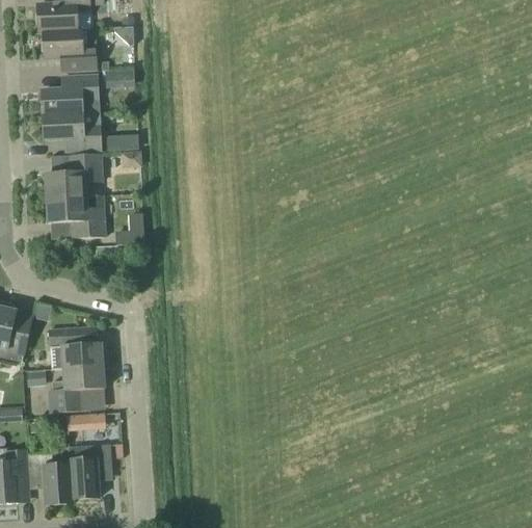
[(36,3),(37,10),(34,14),(34,22),(37,25),(38,32),(43,32),(43,31),(89,29),(89,28),(89,12),(91,12),(90,4),(104,4),(104,0),(52,0),(52,3),(36,3)]
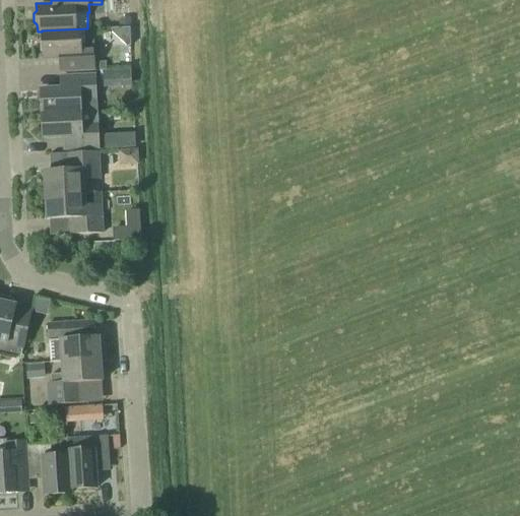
[(130,15),(119,16),(119,25),(131,24),(130,15)]
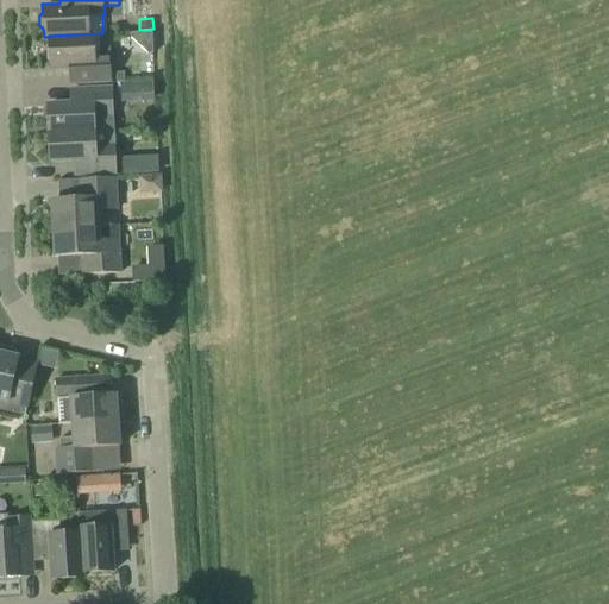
[(49,37),(49,43),(46,46),(46,57),(50,60),(51,67),(69,65),(70,82),(112,80),(110,63),(107,32),(102,32),(102,33),(49,36),(49,37)]
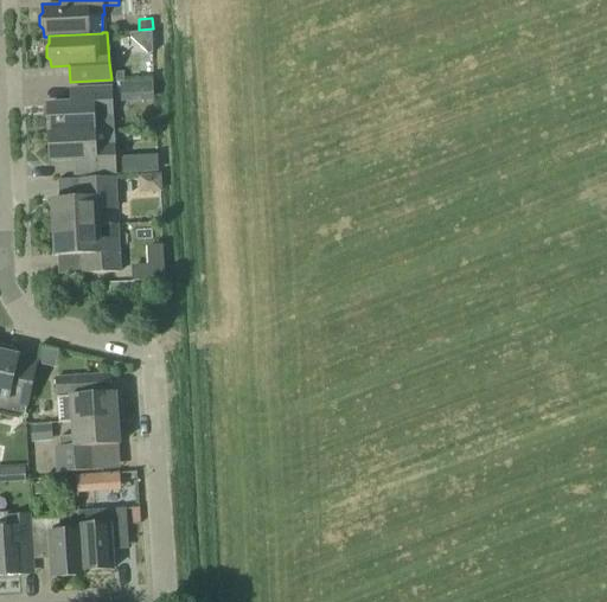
[(48,102),(49,130),(94,128),(113,128),(112,114),(110,84),(88,85),(89,100),(48,102)]
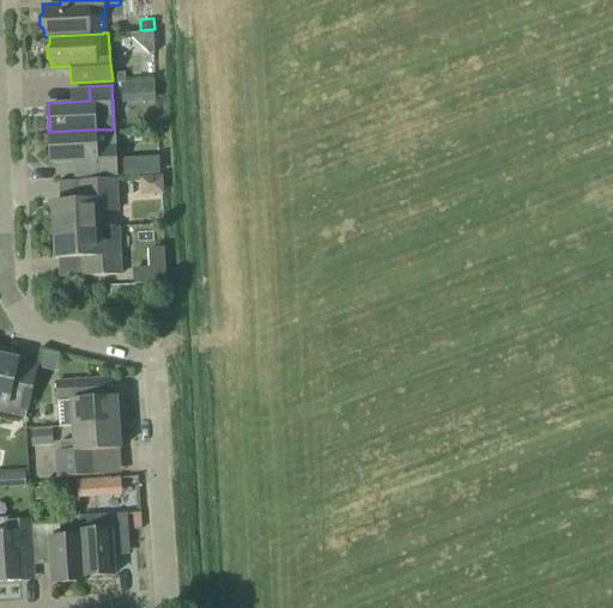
[(114,129),(95,129),(49,132),(50,160),(92,159),(93,172),(116,171),(114,143),(114,129)]
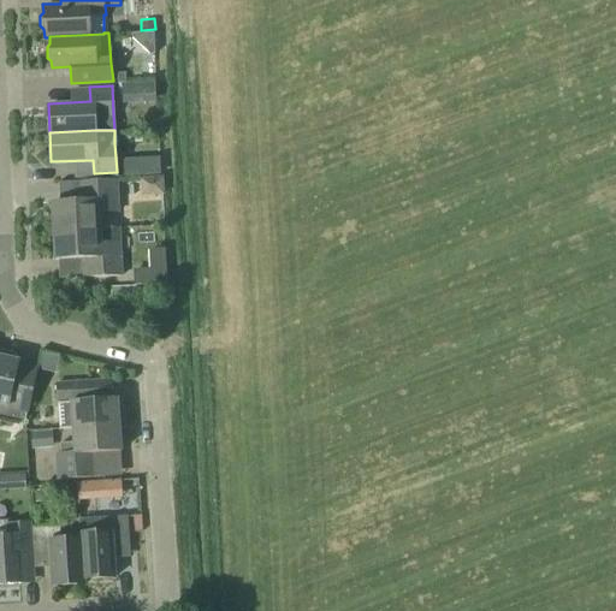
[(53,201),(54,229),(100,226),(99,211),(118,209),(117,178),(84,179),(86,199),(53,201)]
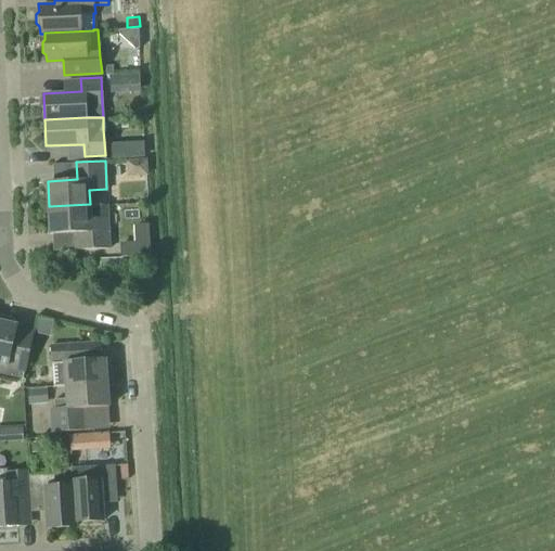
[(107,203),(90,204),(49,206),(50,232),(79,231),(79,247),(108,246),(107,216),(107,203)]
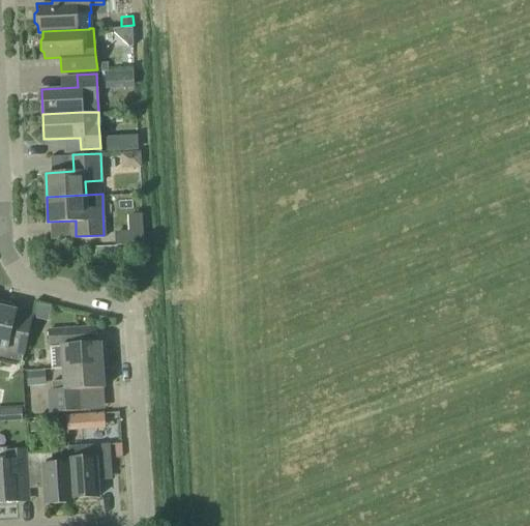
[(143,242),(142,213),(129,213),(129,230),(115,231),(116,243),(143,242)]
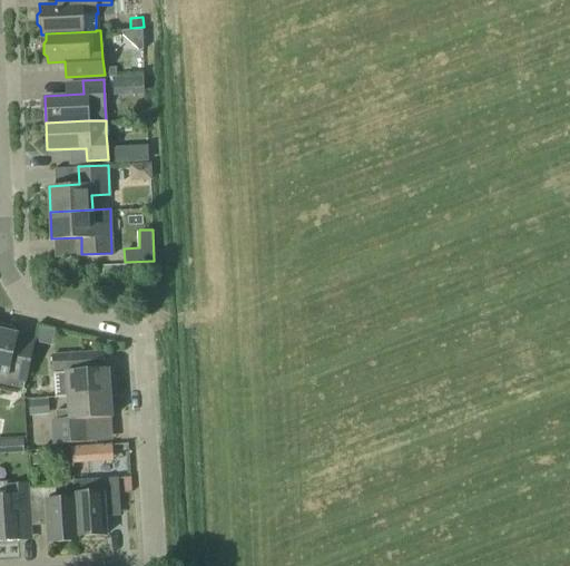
[(0,328),(0,386),(22,391),(33,339),(17,335),(17,332),(0,328)]
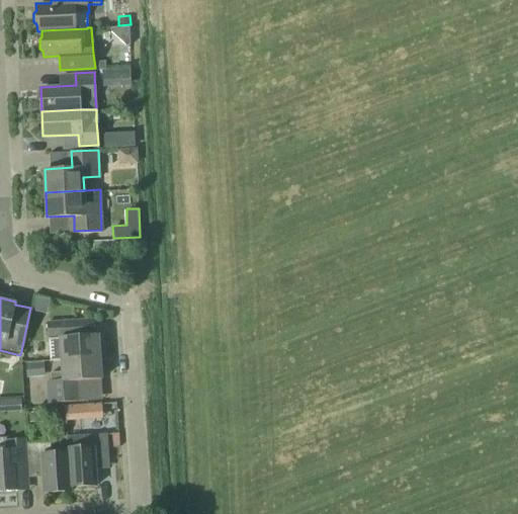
[(98,333),(93,334),(74,335),(73,319),(47,321),(50,359),(61,358),(100,355),(99,354),(104,350),(103,339),(98,336),(98,333)]
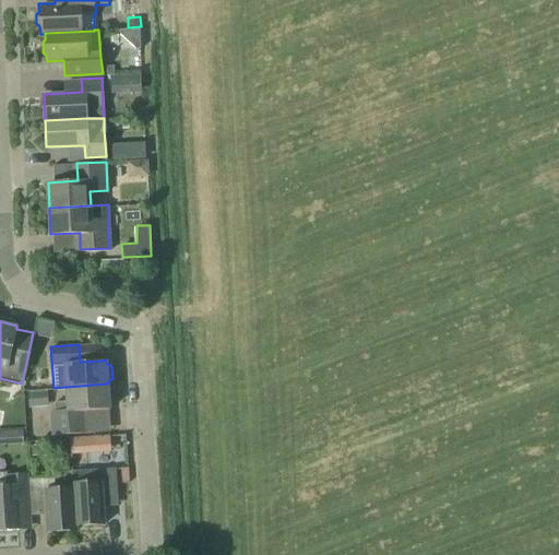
[(66,387),(67,400),(54,400),(55,409),(49,410),(50,435),(84,432),(83,410),(109,408),(108,384),(66,387)]
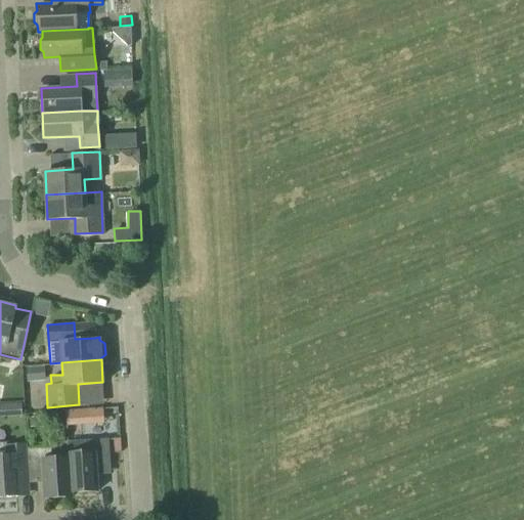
[(0,416),(22,415),(22,400),(0,401),(0,416)]
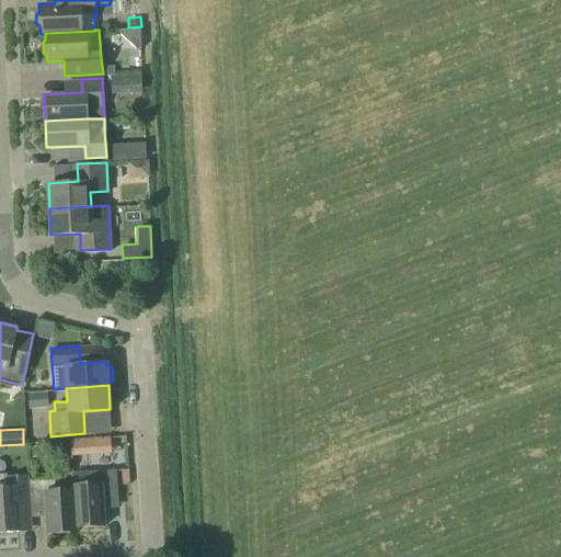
[(42,444),(32,444),(32,454),(42,454),(42,444)]
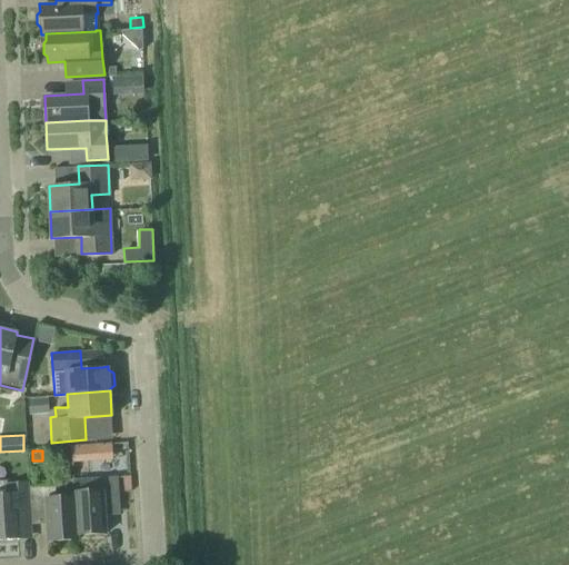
[(73,477),(77,538),(78,538),(78,534),(106,532),(105,514),(120,513),(118,475),(92,476),(73,477)]
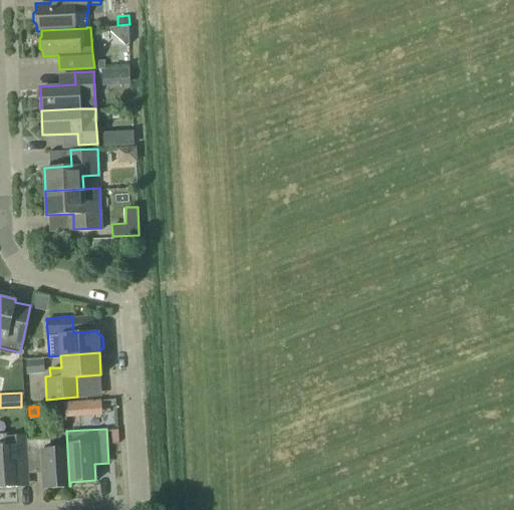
[(43,487),(69,486),(66,431),(65,431),(66,447),(50,448),(50,436),(26,438),(28,462),(28,464),(42,463),(43,487)]
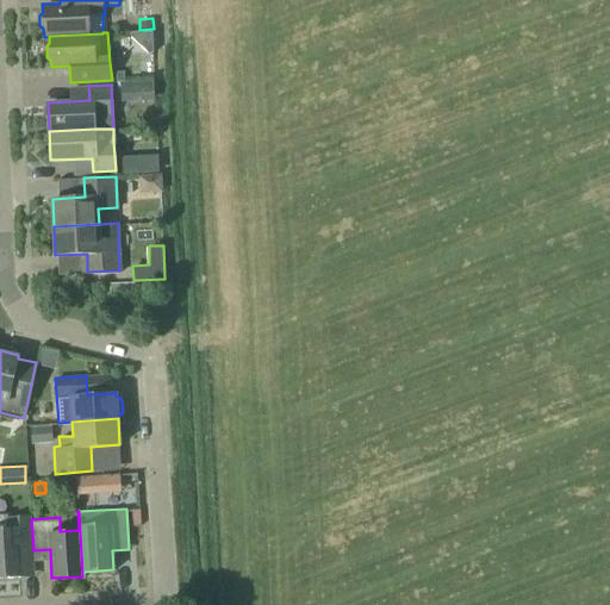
[(33,548),(31,519),(31,515),(7,517),(7,512),(0,512),(0,575),(20,575),(19,549),(33,548)]
